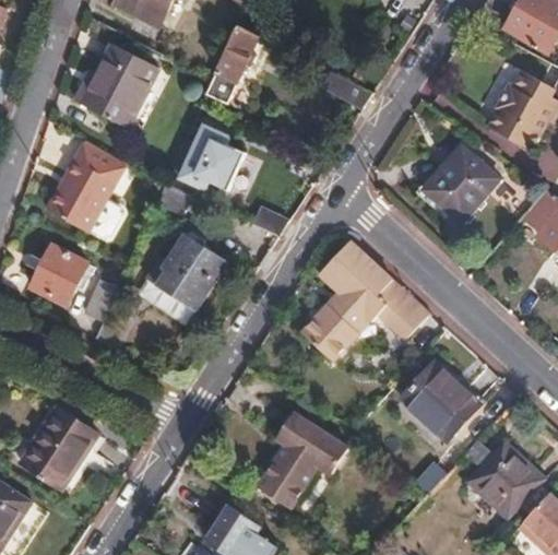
[(116,0),(115,1),(158,23),(169,0),(116,0)]
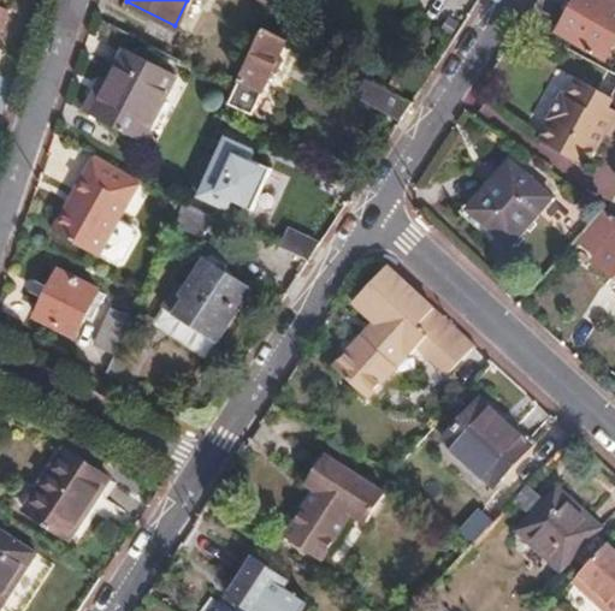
[(614,0),(573,0),(556,29),(603,54),(614,31),(614,0)]
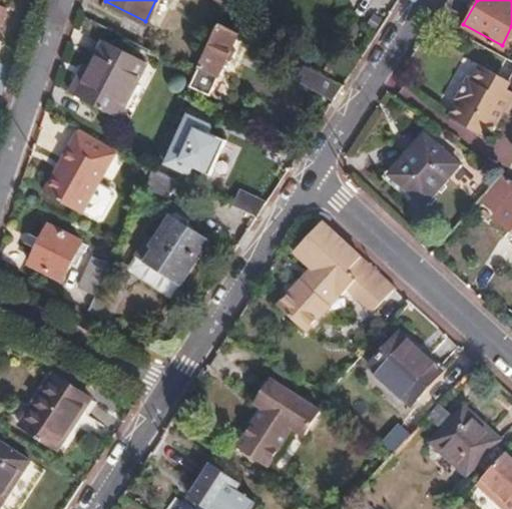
[(193,73),(189,83),(203,91),(204,90),(213,73),(217,74),(237,32),(216,22),(193,73)]
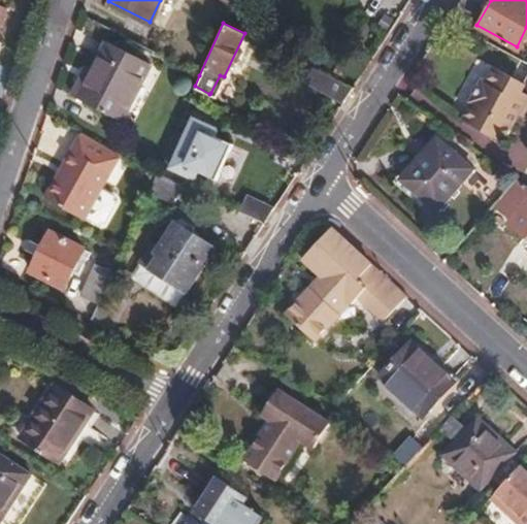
[(78,79),(70,96),(119,121),(146,64),(105,43),(86,83),(78,79)]
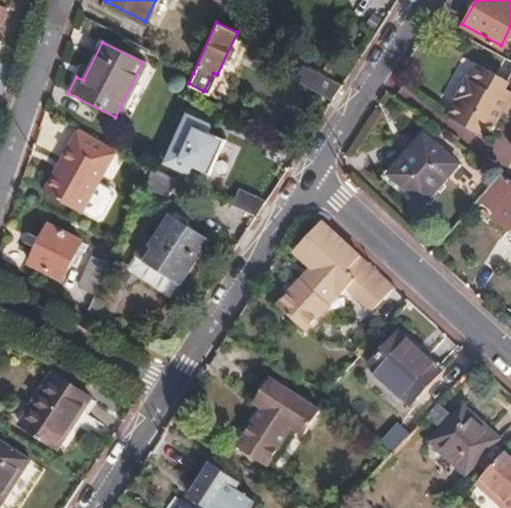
[(510,67),(506,77),(478,62),(469,79),(465,78),(454,97),(457,98),(448,114),(487,136),(502,108),(500,107),(504,97),(509,100),(510,98),(510,67)]
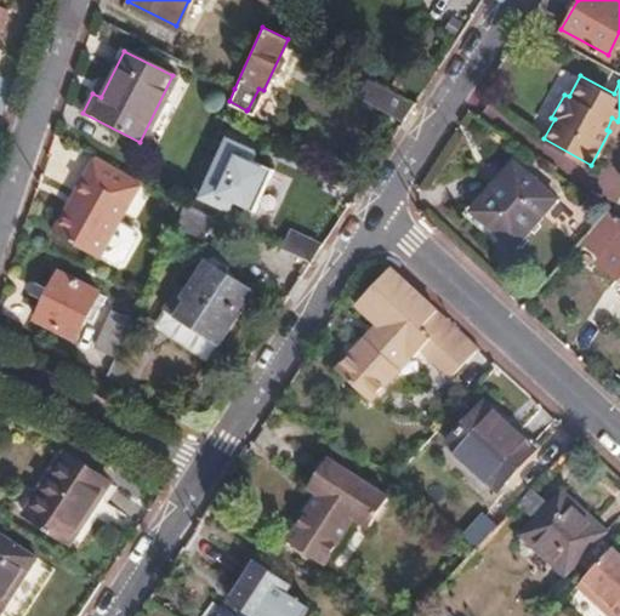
[(356,93),(402,119),(413,101),(364,77),(356,93)]
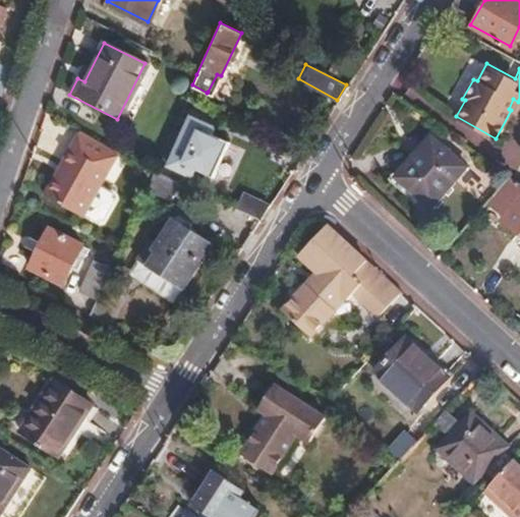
[(207,93),(192,84),(185,99),(200,106),(207,93)]
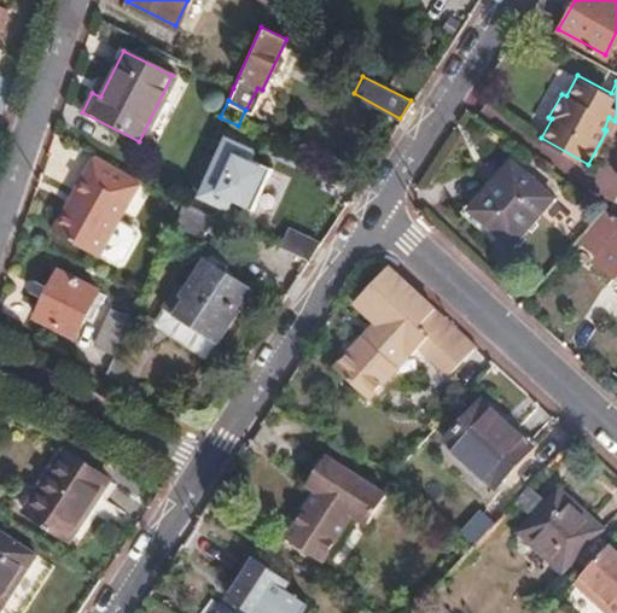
[(604,129),(606,130),(609,132),(615,121),(609,117),(604,129)]
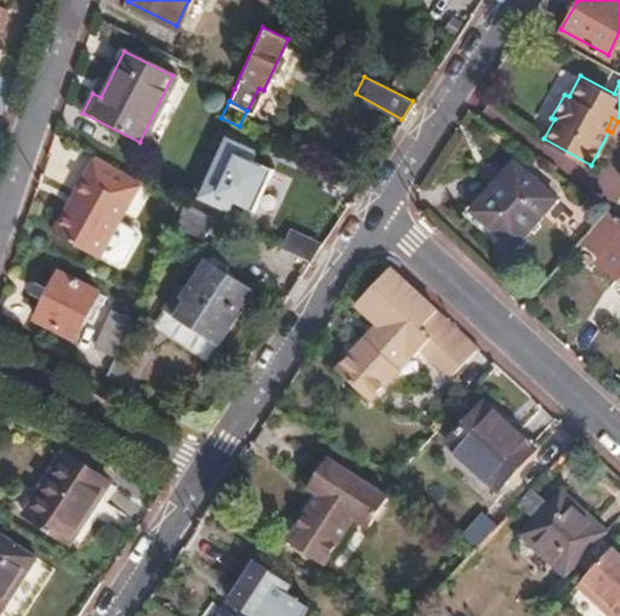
[(206,152),(182,203),(211,215),(217,204),(228,209),(255,150),(228,138),(219,157),(206,152)]
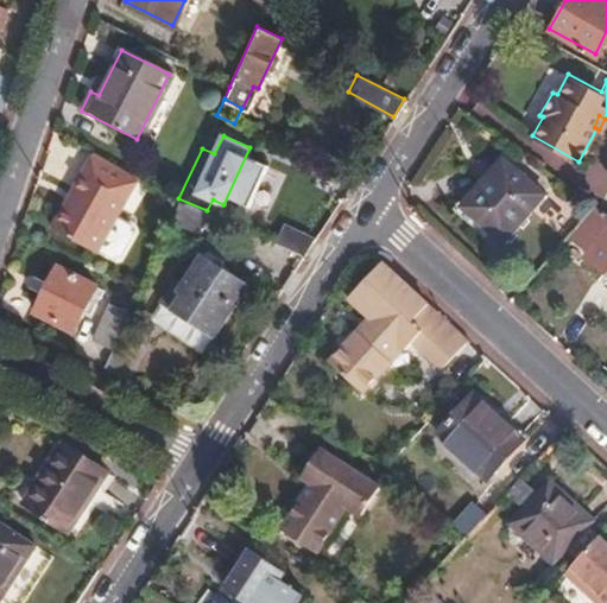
[(89,152),(77,175),(83,178),(95,156),(89,152)]
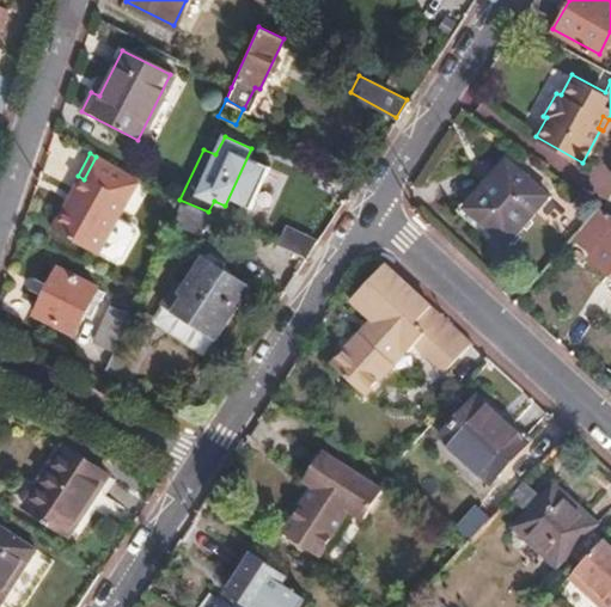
[(84,179),(78,176),(48,231),(96,256),(132,188),(126,185),(130,175),(96,157),(84,179)]
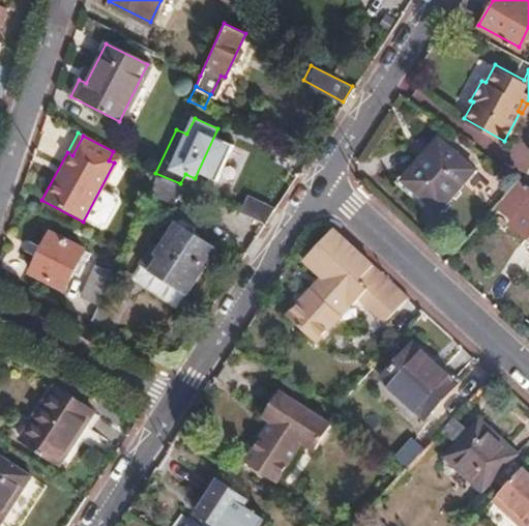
[(437,136),(397,184),(434,214),(473,166),(437,136)]
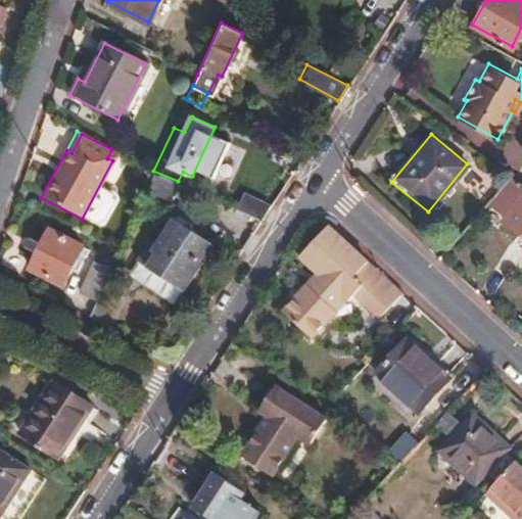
[(107,158),(112,160),(117,152),(111,149),(107,158)]
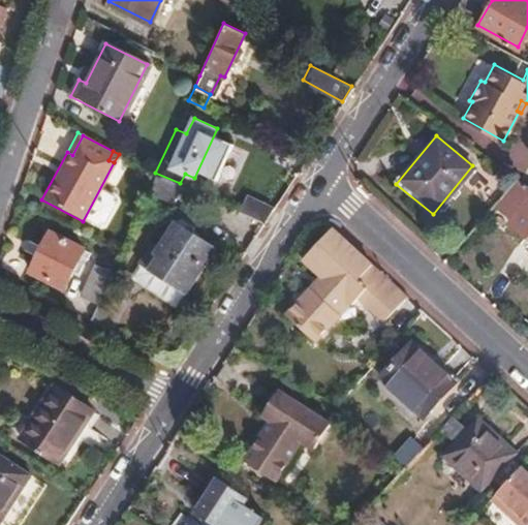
[(516,178),(494,203),(511,216),(527,192),(527,186),(518,179),(516,178)]
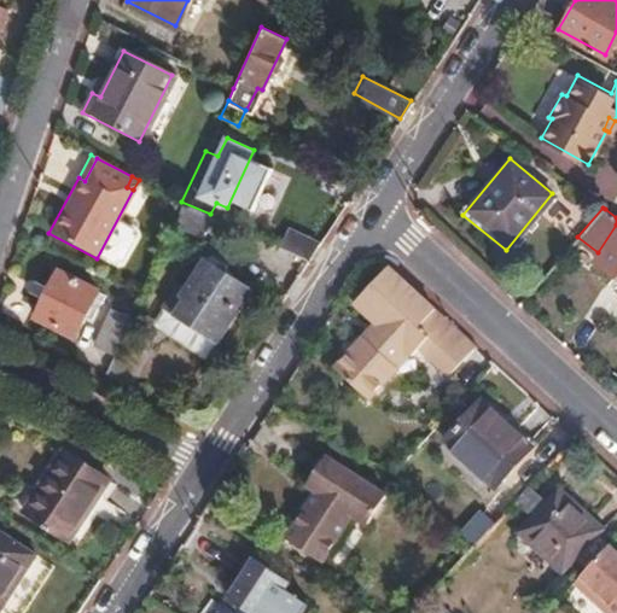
[(616,225),(598,252),(594,258),(616,274),(616,225)]
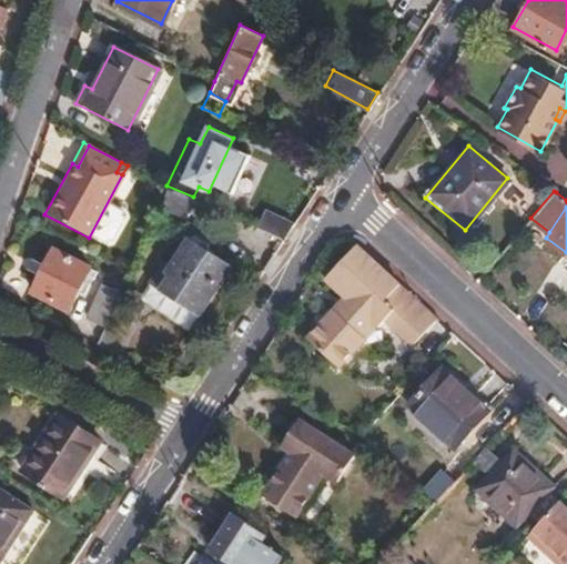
[(257,227),(282,238),(293,222),(265,210),(257,227)]
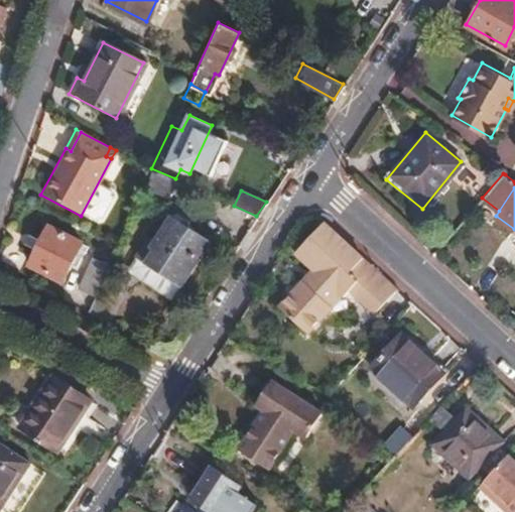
[(135,256),(141,259),(180,285),(210,240),(188,226),(186,219),(179,214),(174,216),(170,214),(150,243),(145,240),(135,256)]
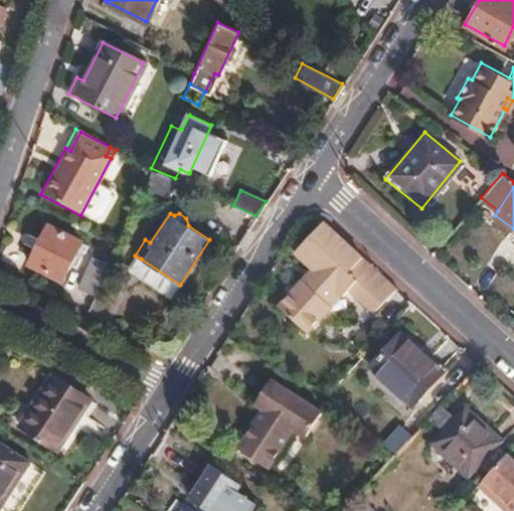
[(354,251),(323,221),(296,251),(316,270),(306,281),(303,280),(281,305),(309,331),(331,306),(327,303),(338,291),(360,310),(386,281),(354,251)]
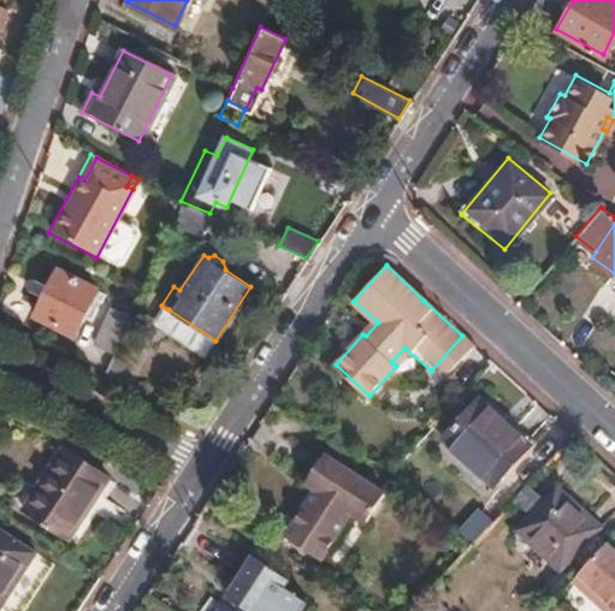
[(57,268),(35,314),(72,333),(95,288),(57,268)]
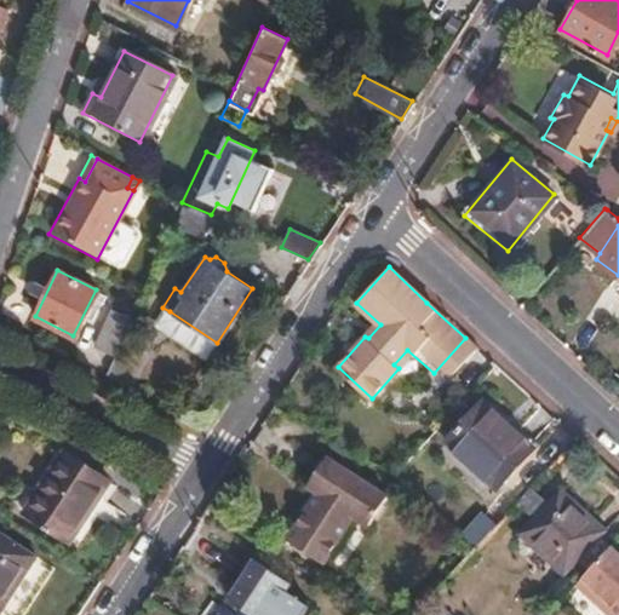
[(141,293),(135,291),(130,300),(136,304),(141,293)]
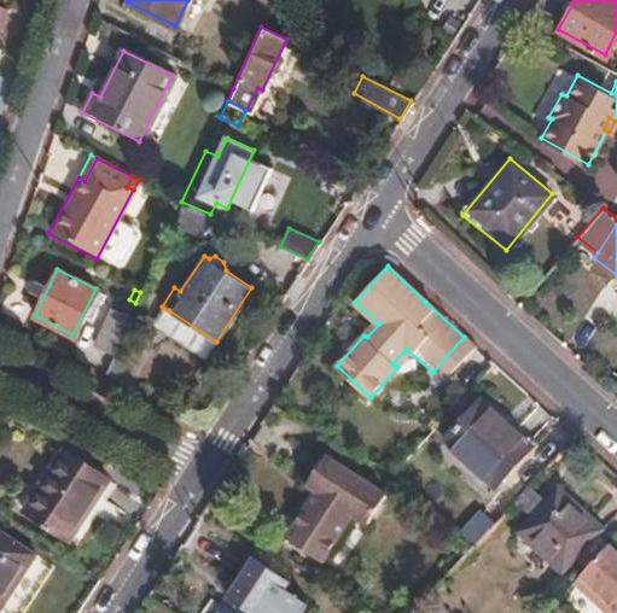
[(479,401),(442,442),(492,486),(529,445),(479,401)]
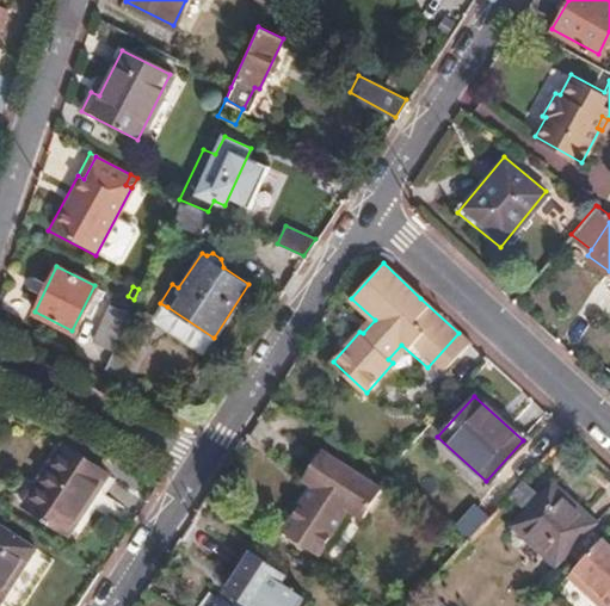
[(63,441),(22,502),(65,531),(108,471),(63,441)]
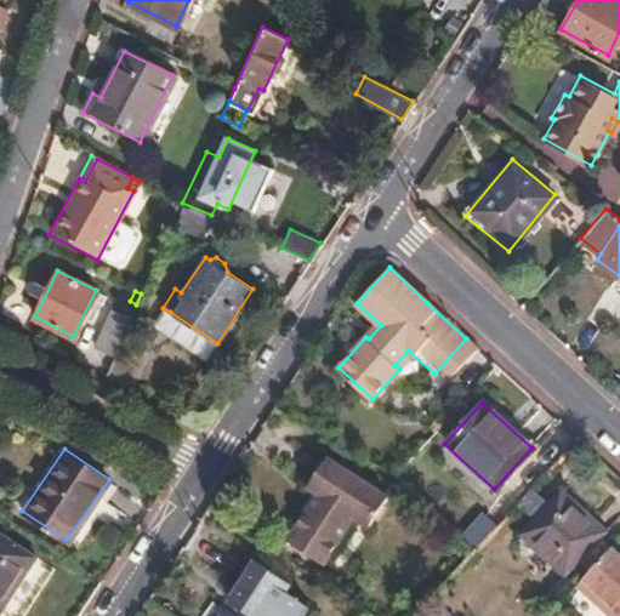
[(319,492),(290,540),(324,563),(356,515),(369,525),(388,496),(328,457),(308,486),(319,492)]
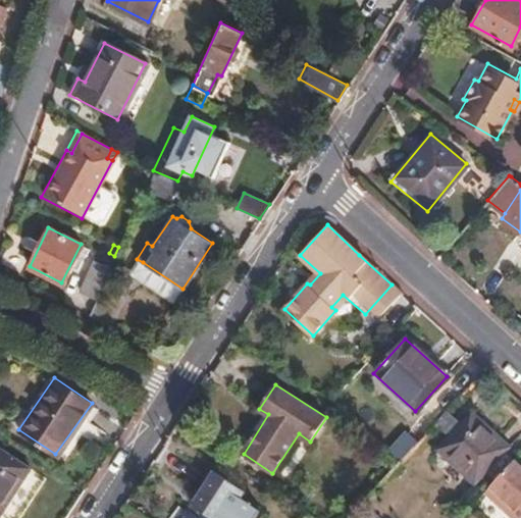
[(448,408),(435,422),(450,435),(462,420),(448,408)]
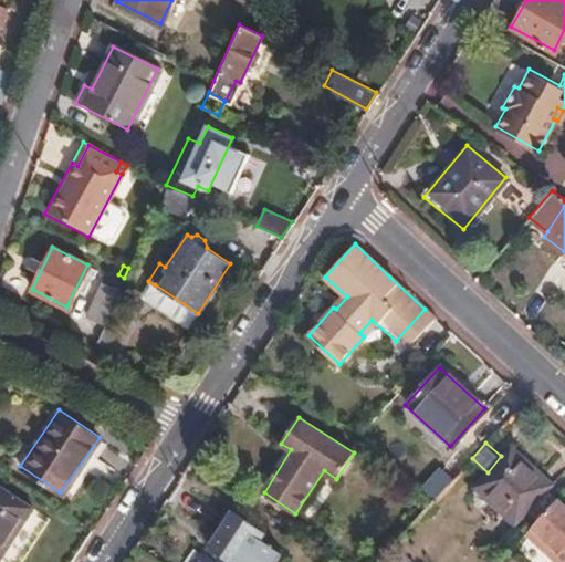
[(501,456),(488,472),(475,486),(513,521),(526,508),(539,519),(557,498),(545,487),(550,481),(512,446),(501,456)]
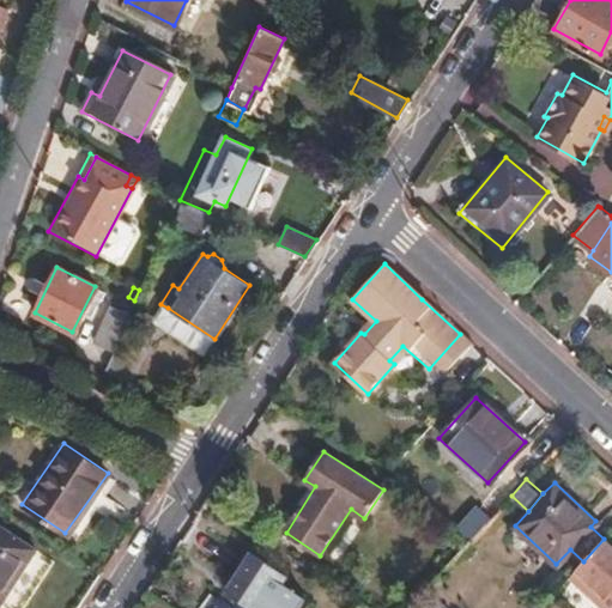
[(494,515),(482,503),(459,527),(472,539),(494,515)]
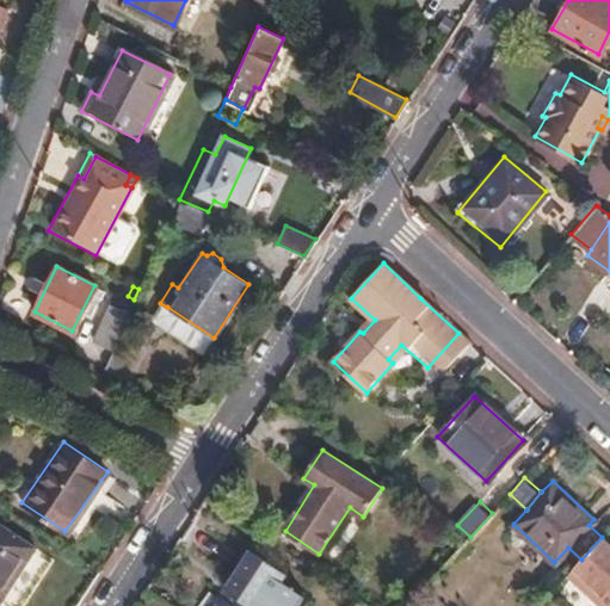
[(0,523),(0,594),(34,545),(0,523)]
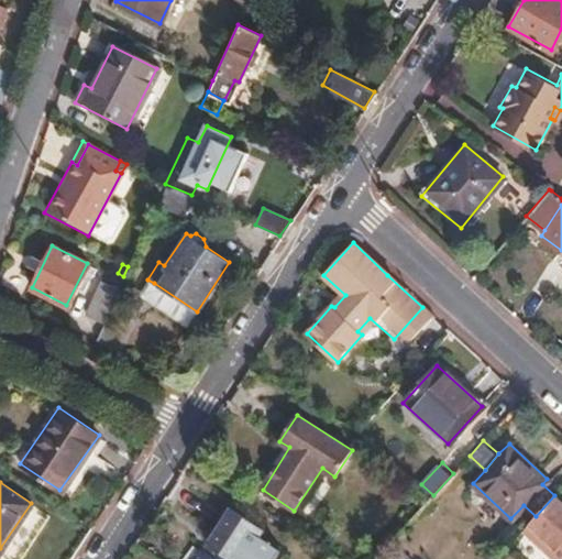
[(561,502),(554,495),(536,516),(522,529),(549,554),(561,539),(561,502)]
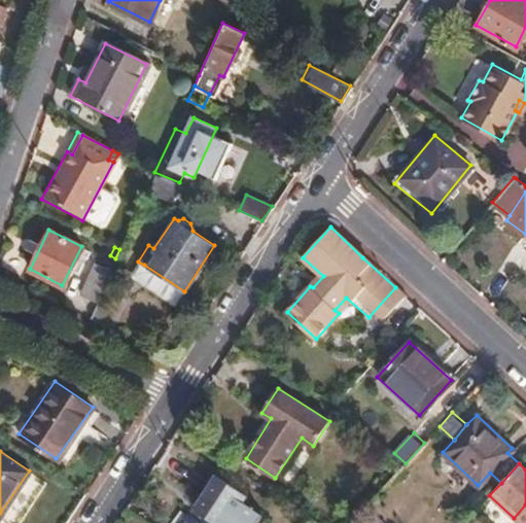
[(198,519),(195,522),(272,522),(279,514),(261,501),(260,499),(230,479),(207,513),(212,517),(210,521),(204,518),(198,519)]
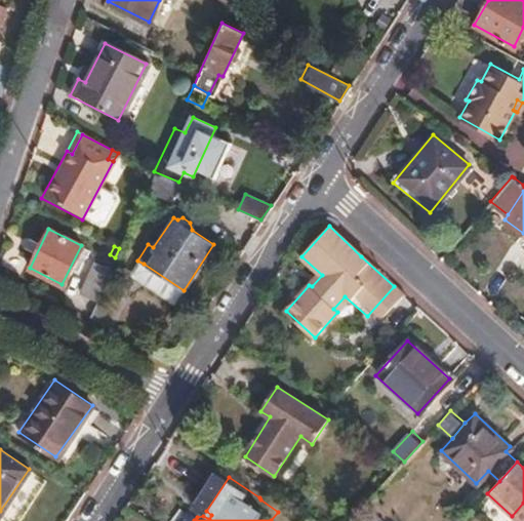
[(523,503),(512,516),(518,520),(523,520),(523,503)]
